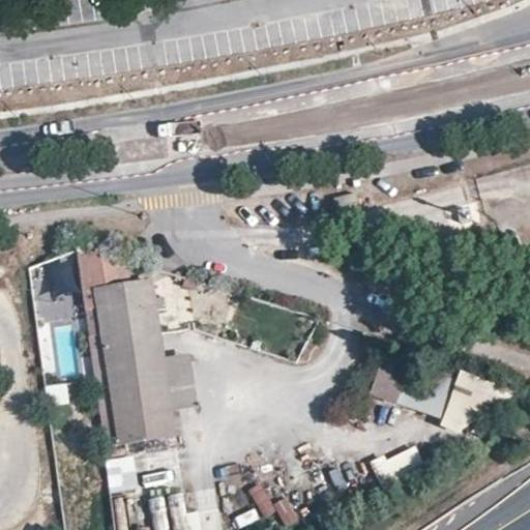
[(128,264),(77,247),(105,446),(175,436),(172,413),(164,359),(151,284),(124,287),(128,264)]
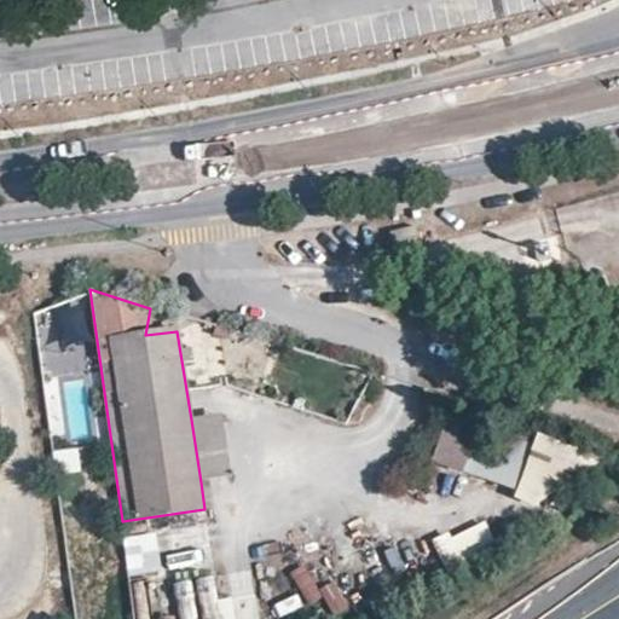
[(449,414),(432,461),(521,492),(538,445),(449,414)]
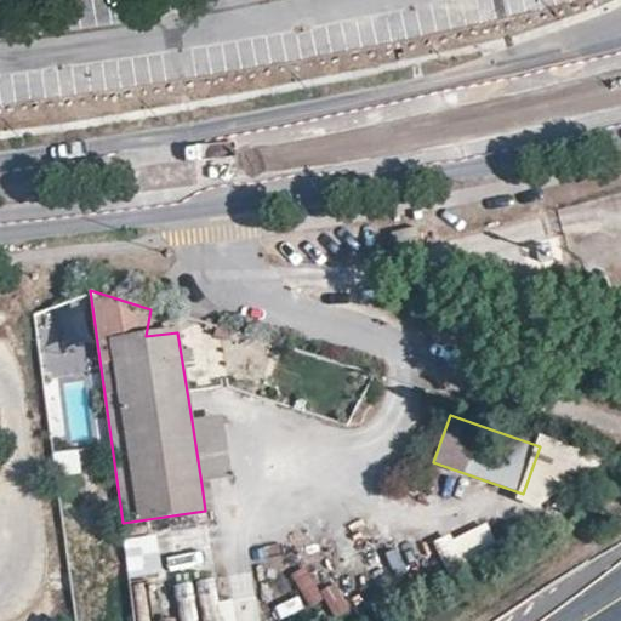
[(222,416),(192,421),(201,484),(233,478),(222,416)]
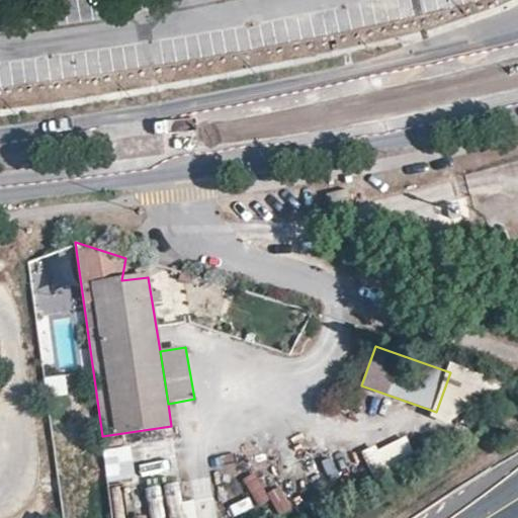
[(45,377),(48,398),(69,394),(66,373),(45,377)]
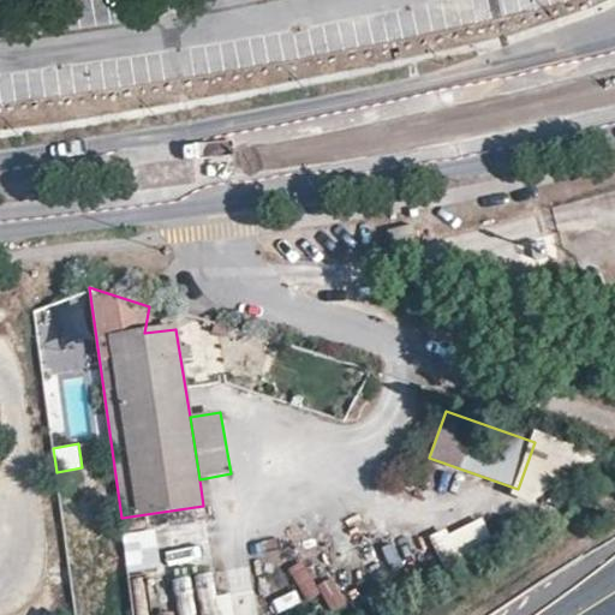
[(431,538),(443,565),(494,542),(482,515),(431,538)]
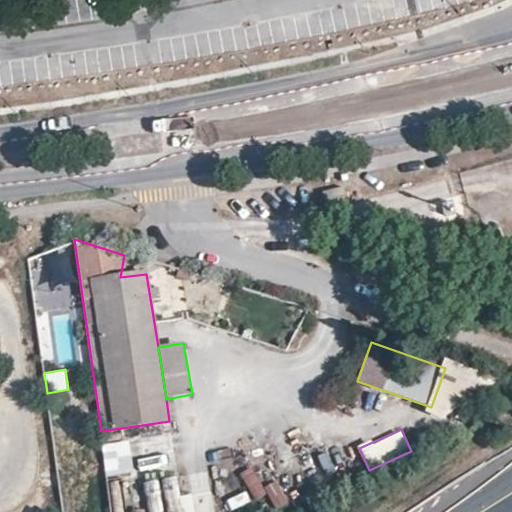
[(264,489),(250,467),(240,474),(256,500),(267,493),(264,489)]
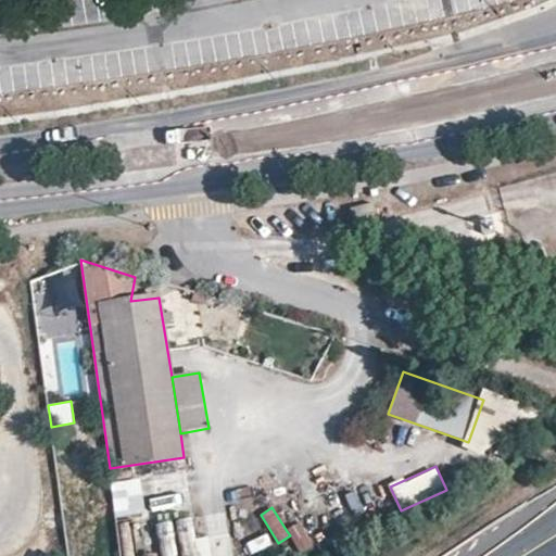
[(131,508),(115,510),(119,552),(137,548),(131,508)]
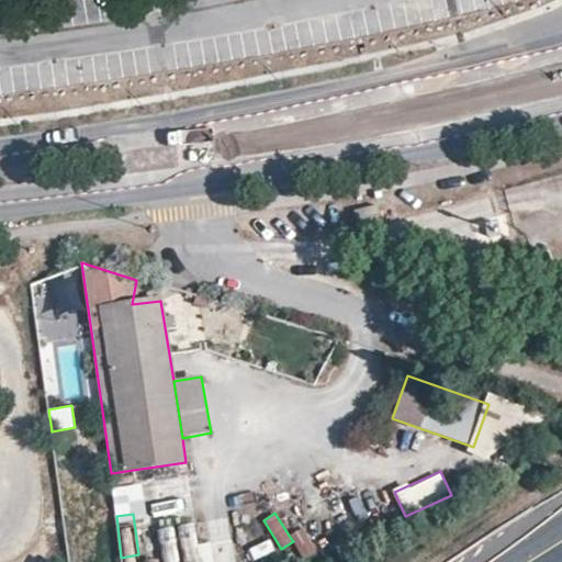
[(213,561),(213,540),(198,541),(197,525),(164,526),(165,561),(213,561)]
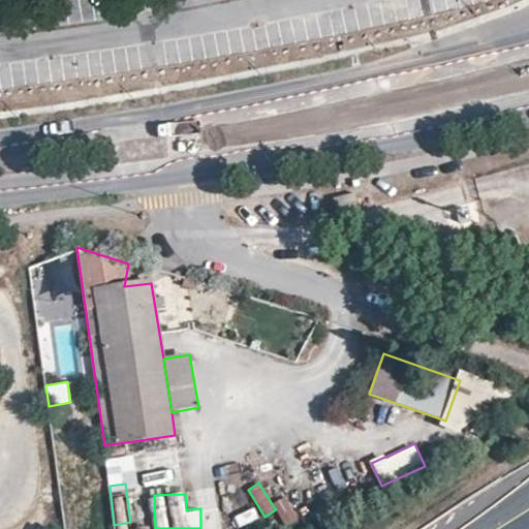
[(298,520),(284,498),(273,505),(276,509),(287,527),(298,520)]
